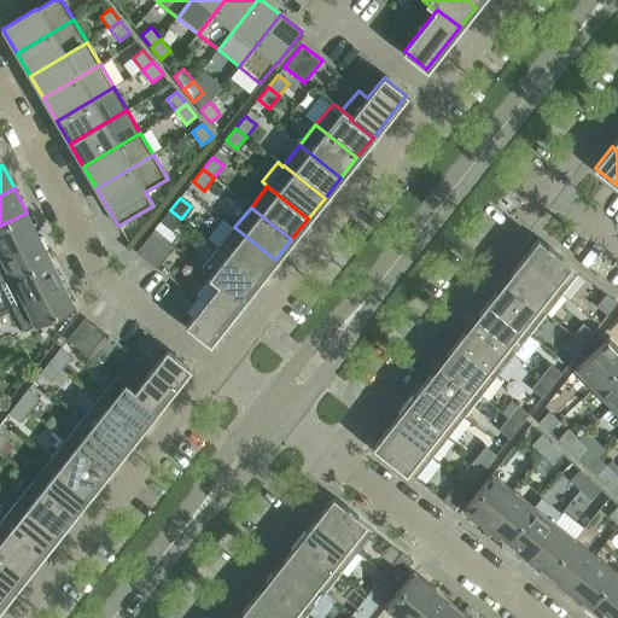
[(181,219),(170,210),(161,222),(172,231),(181,219)]
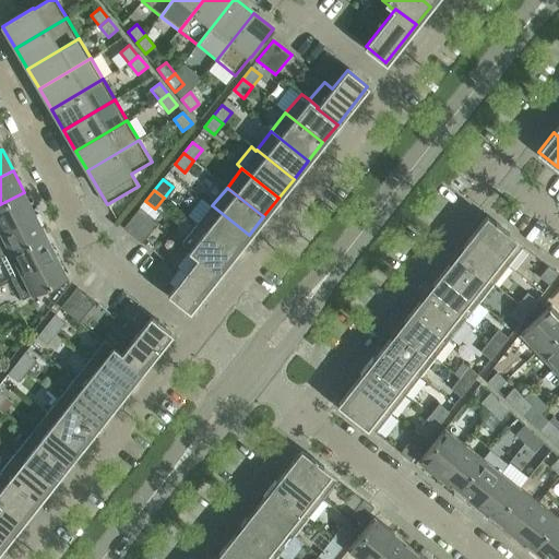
[(24,192),(0,204),(0,230),(35,213),(24,192)]
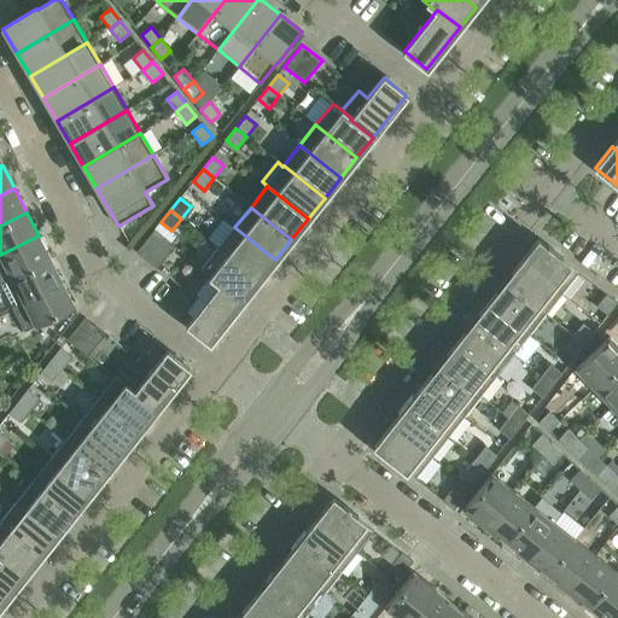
[(234,227),(219,248),(260,280),(275,260),(234,227)]
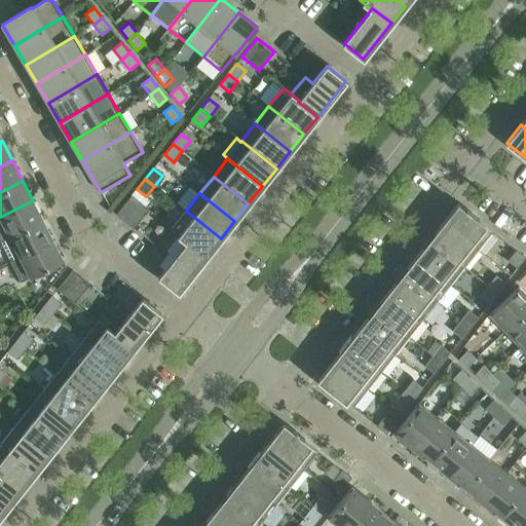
[(116,215),(134,229),(148,210),(130,196),(116,215)]
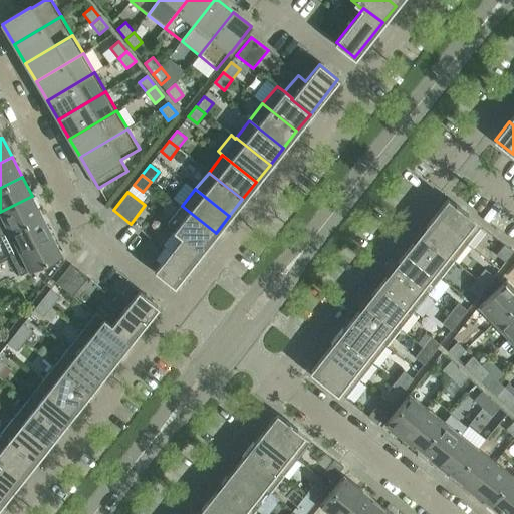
[(32,196),(0,212),(0,235),(0,236),(9,232),(41,216),(32,196)]
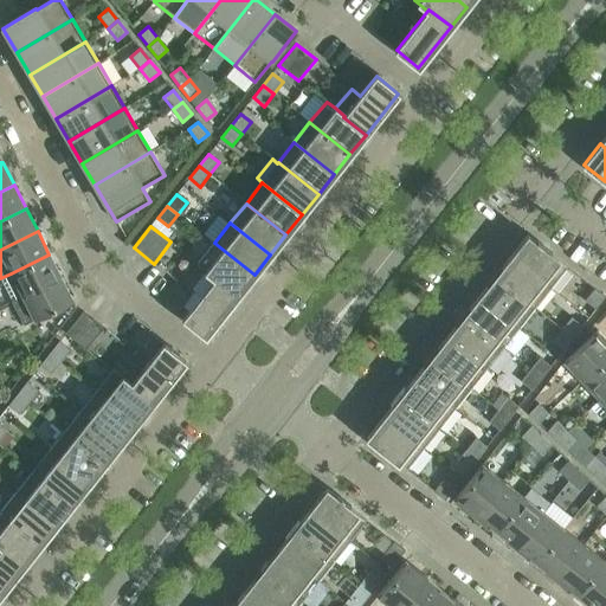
[(527,236),(510,257),(550,288),(567,268),(527,236)]
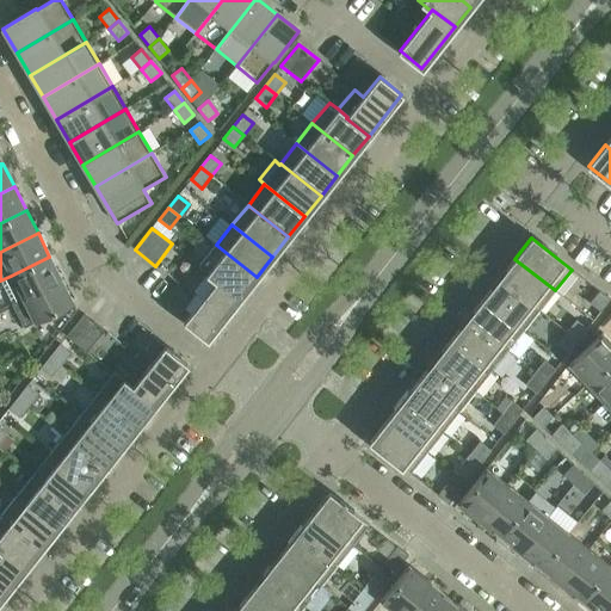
[(257,277),(216,245),(198,266),(217,282),(218,281),(240,297),(257,277)]
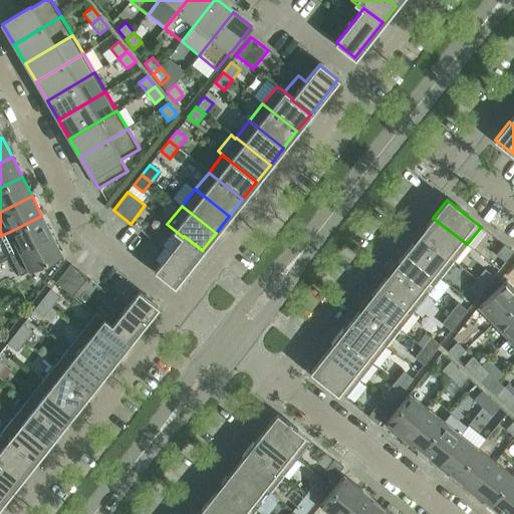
[(41,216),(9,232),(0,236),(10,256),(19,251),(51,235),(41,216)]
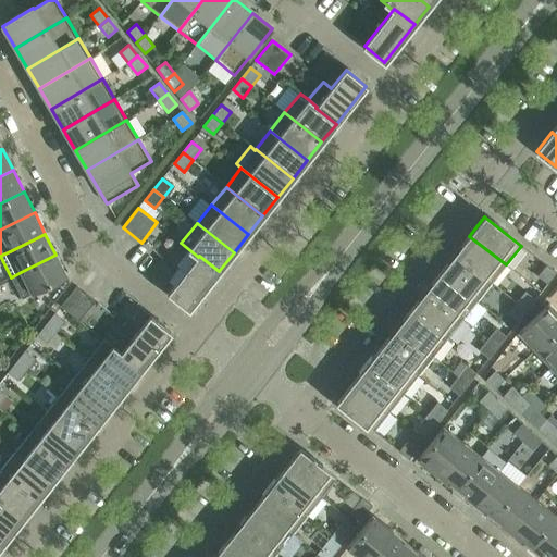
[(469,236),(455,254),(492,283),(506,264),(469,236)]
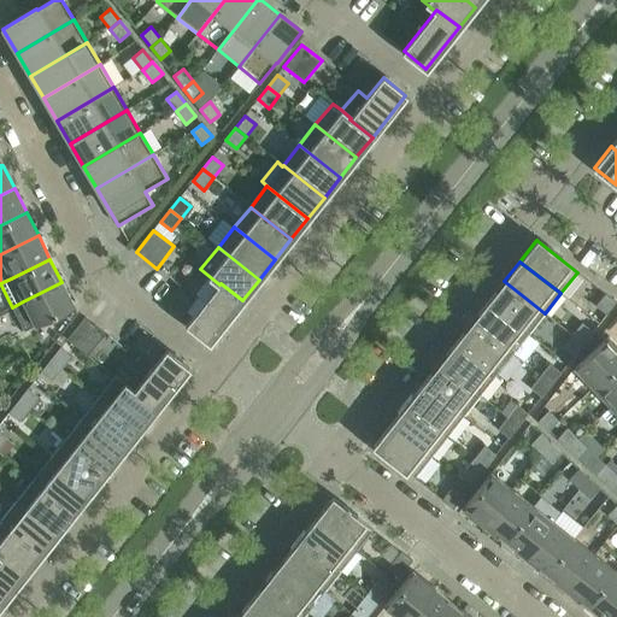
[(504,281),(488,301),(528,334),(545,313),(504,281)]
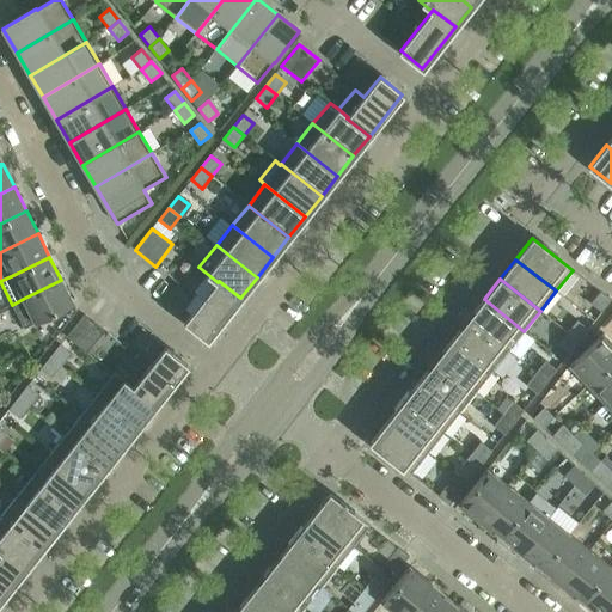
[(61,280),(23,299),(12,305),(24,329),(73,304),(61,280)]
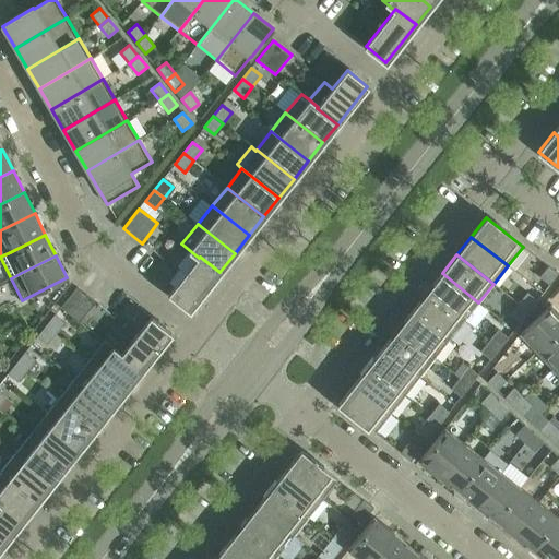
[(200,257),(199,258),(169,294),(190,310),(219,272),(200,257)]
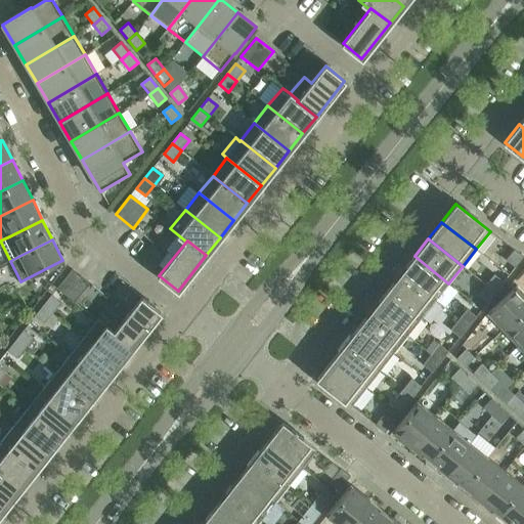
[(523,257),(514,250),(506,260),(515,268),(523,257)]
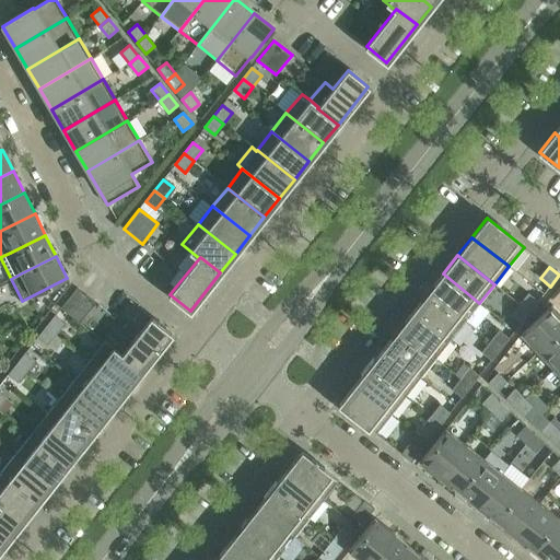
[(443,273),(428,292),(465,322),(479,303),(443,273)]
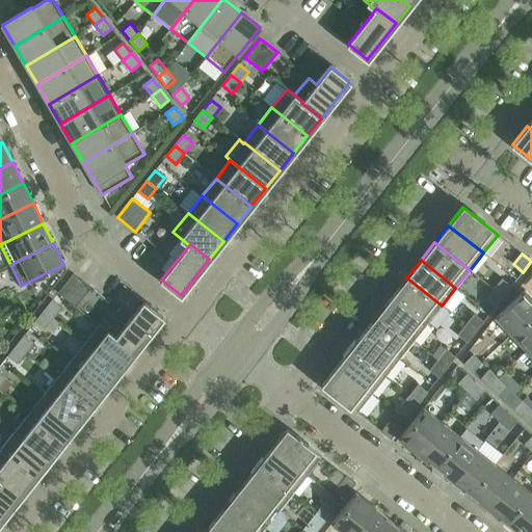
[(76,307),(90,288),(73,273),(58,293),(76,307)]
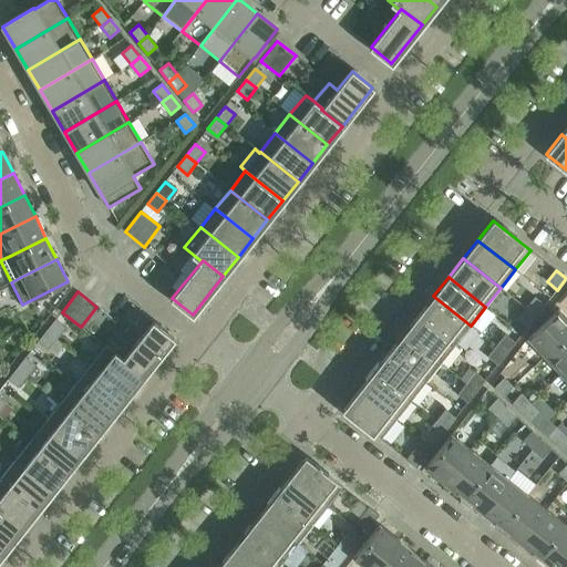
[(433,296),(419,315),(456,344),(471,326),(433,296)]
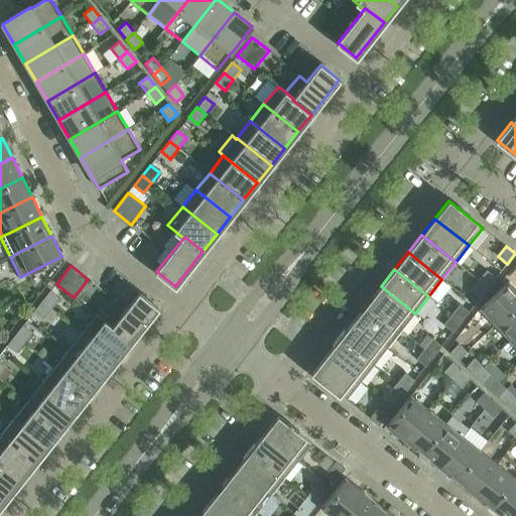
[(487,270),(479,280),(488,288),(496,278),(487,270)]
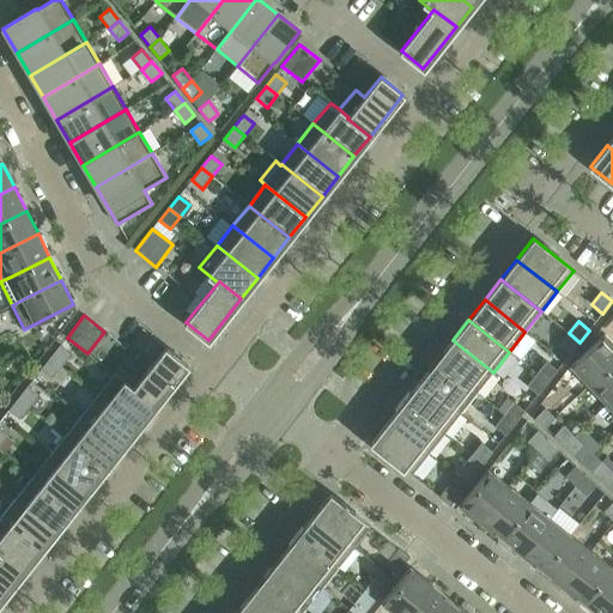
[(580,343),(569,333),(559,346),(570,354),(580,343)]
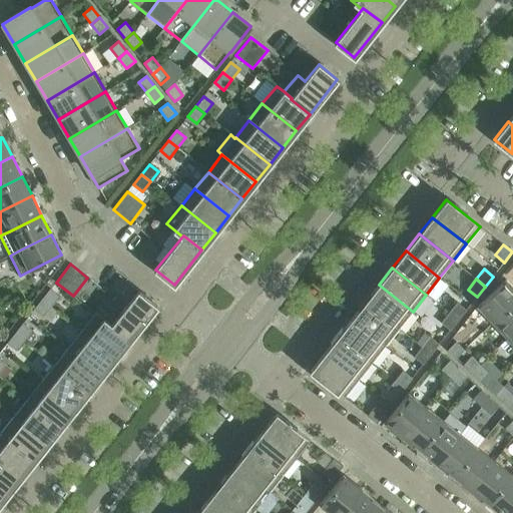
[(478,306),(494,323),(512,304),(512,288),(506,280),(478,306)]
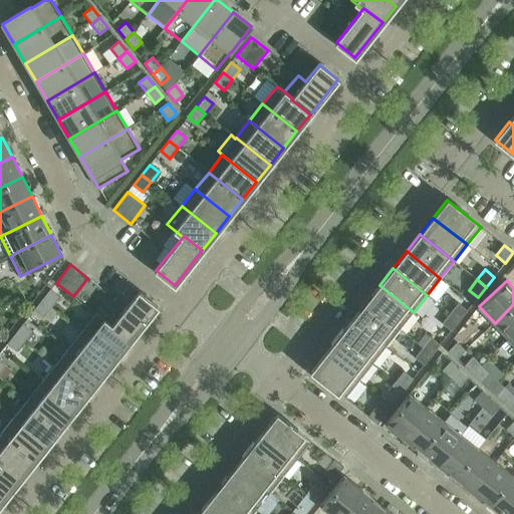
[(379,285),(365,302),(400,329),(414,312),(379,285)]
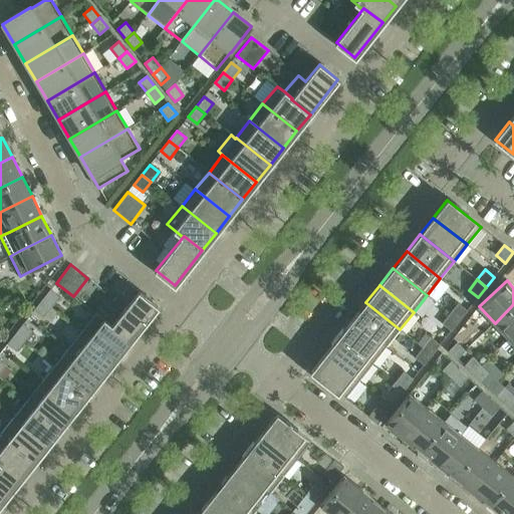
[(50,290),(42,300),(51,307),(59,297),(50,290)]
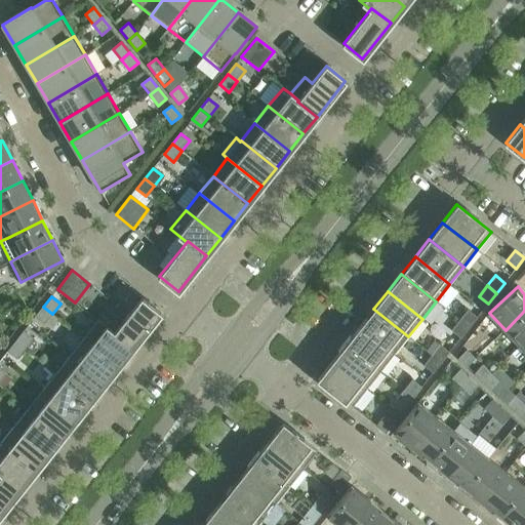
[(142,298),(114,332),(114,333),(132,349),(161,314),(142,298)]
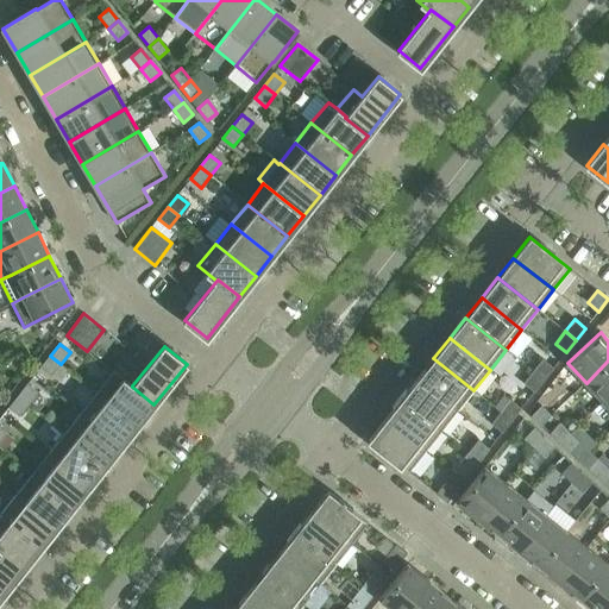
[(61,364),(50,356),(41,368),(51,376),(61,364)]
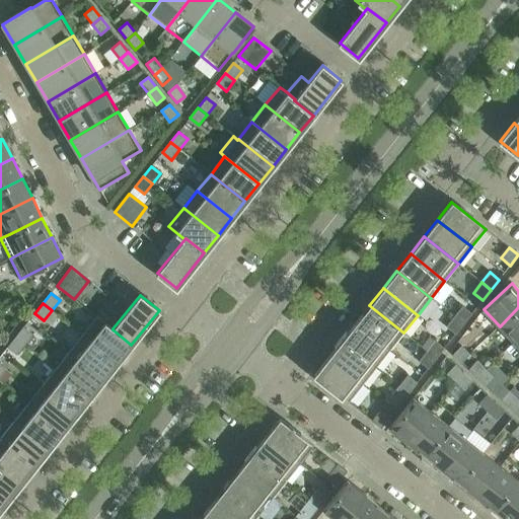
[(369,305),(356,322),(390,350),(403,332),(369,305)]
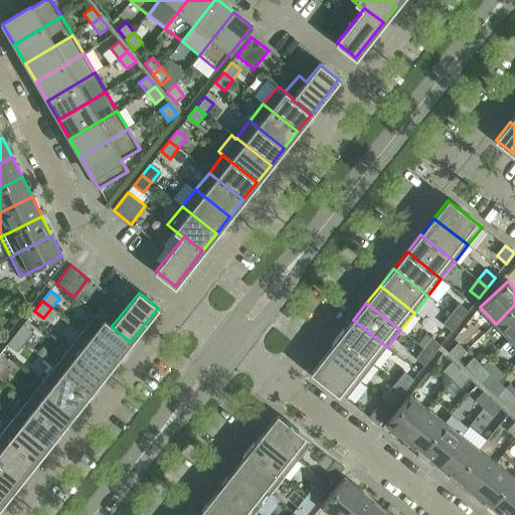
[(459,304),(451,314),(460,322),(469,311),(459,304)]
